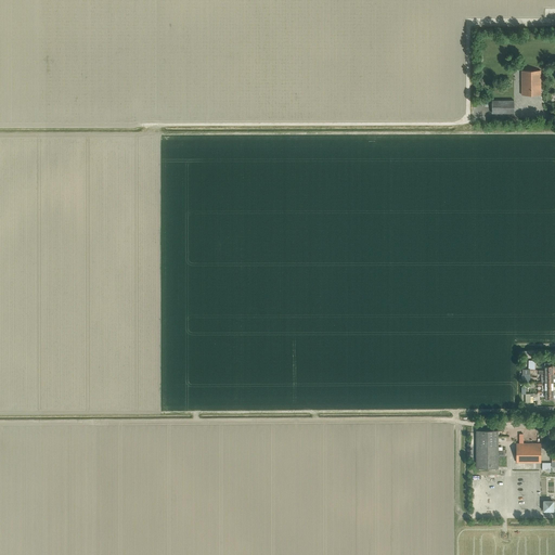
[(521,94),(541,94),(541,71),(521,71),(521,94)]
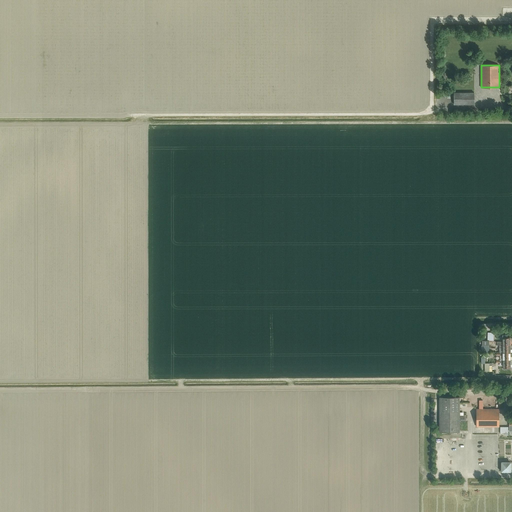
[(454,105),(474,105),(474,92),(454,93),(454,105)]
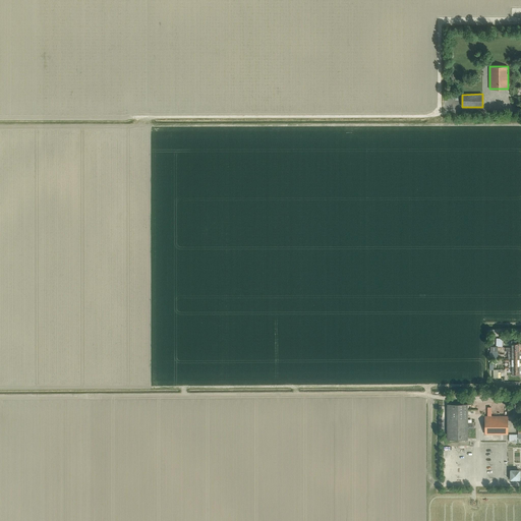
[(519,366),(509,366),(505,366),(505,369),(512,369),(512,373),(512,375),(513,377),(519,375),(520,375),(520,373),(519,366)]
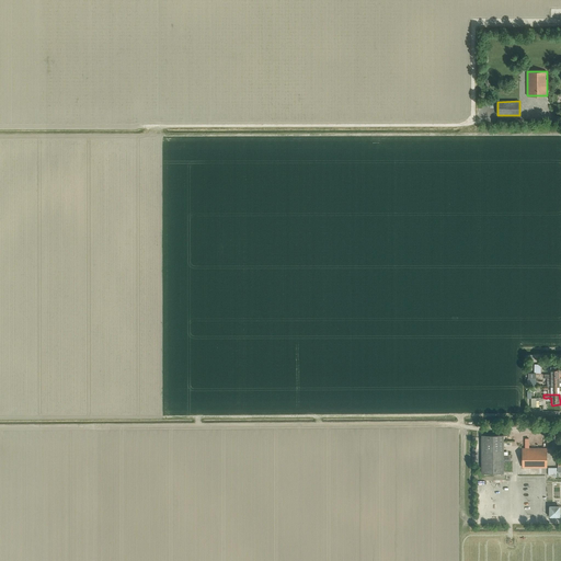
[(504,435),(482,435),(482,473),(504,473),(504,435)]
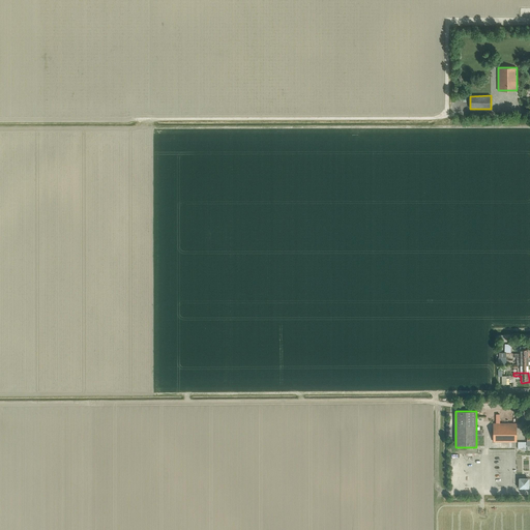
[(517,442),(517,423),(494,423),(494,442),(517,442)]
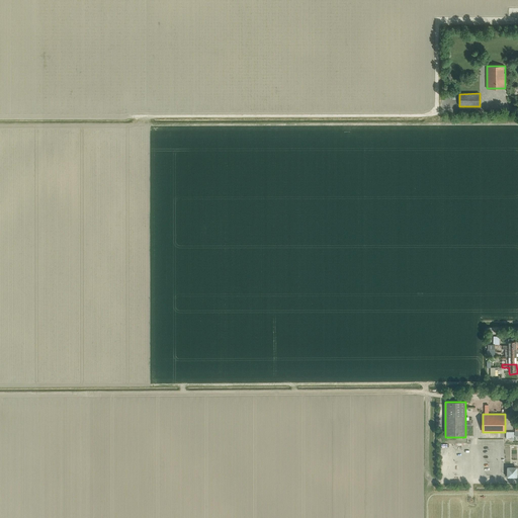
[(517,478),(517,466),(508,467),(509,479),(517,478)]
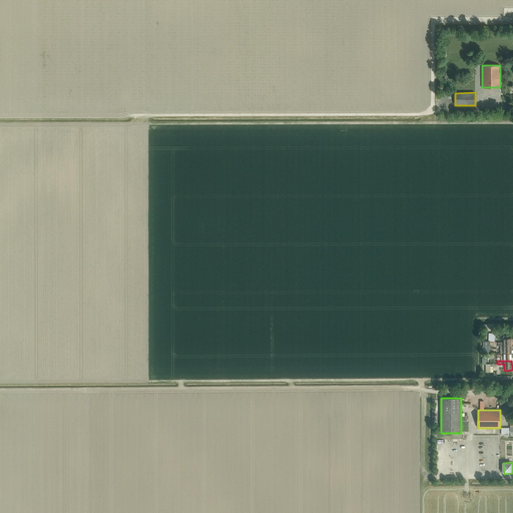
All buildings are outlined.
